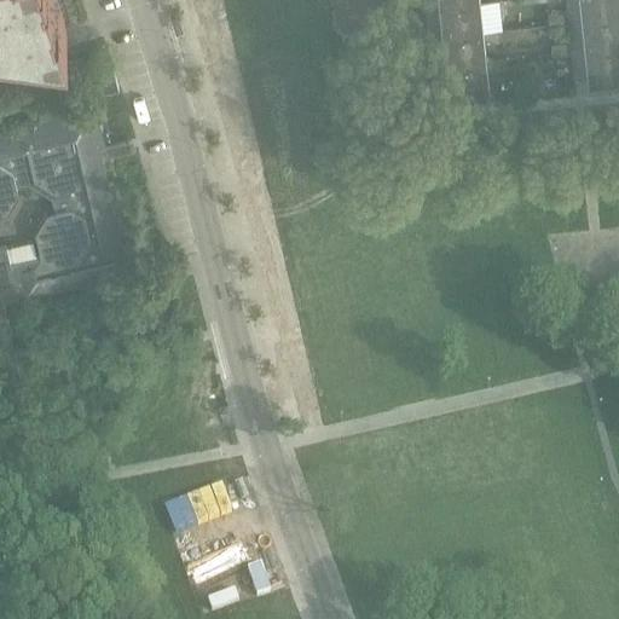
[(0,0),(0,22),(67,32),(56,0),(0,0)]
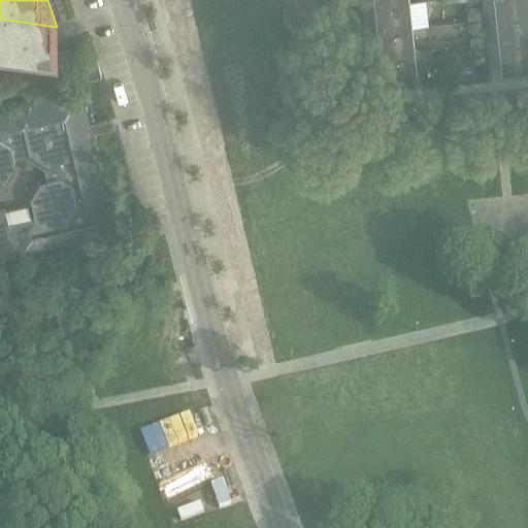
[(527,0),(494,0),(496,20),(527,15),(527,0)]
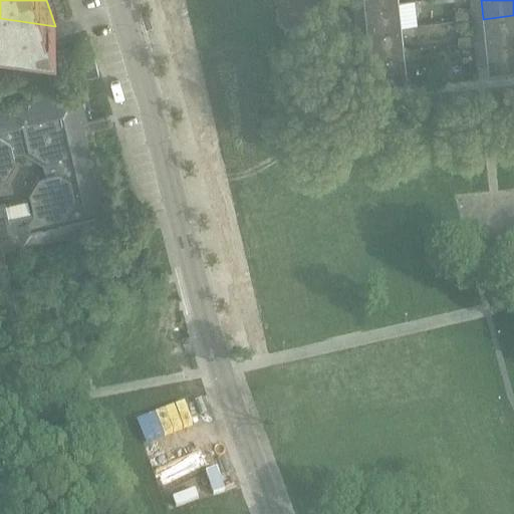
[(399,2),(364,6),(367,31),(402,27),(418,26),(415,1),(399,2)]
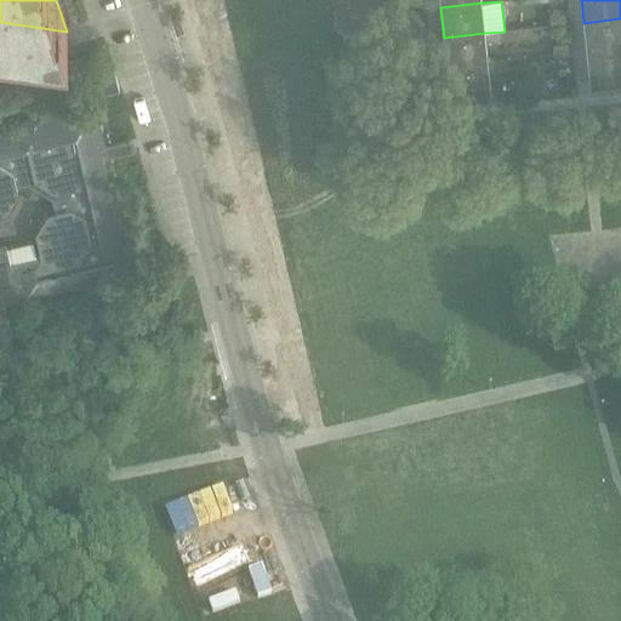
[(550,13),(551,26),(569,23),(568,12),(550,13)]
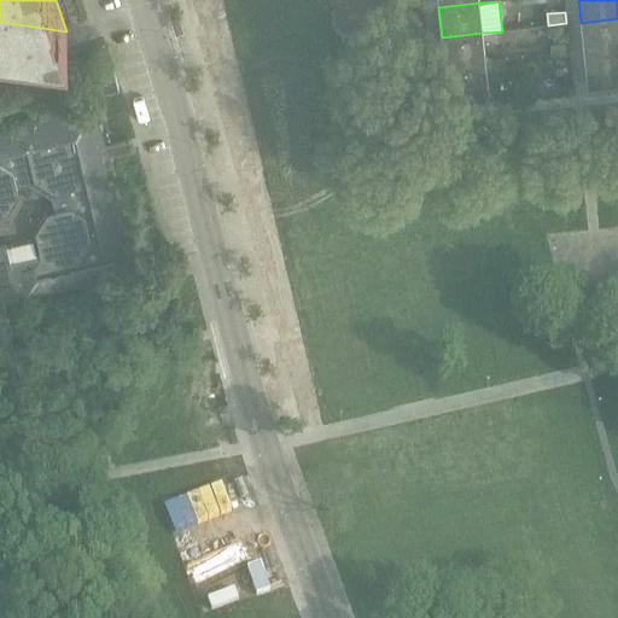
[(617,18),(581,23),(584,52),(617,48),(617,18)]
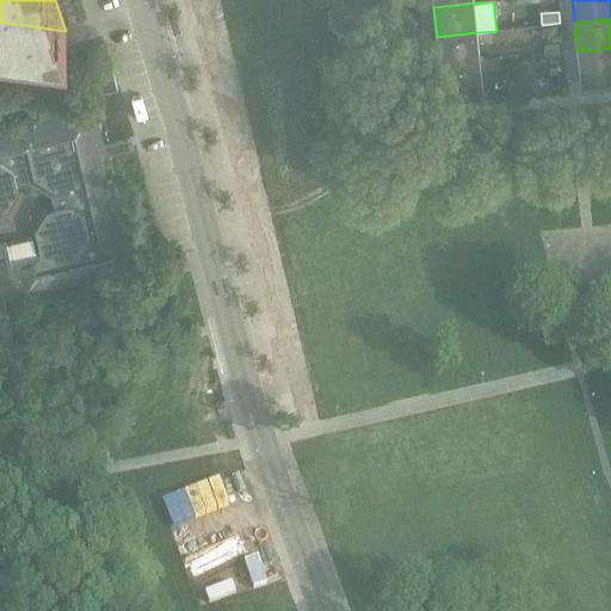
[(477,32),(437,37),(439,67),(480,62),(477,32)]
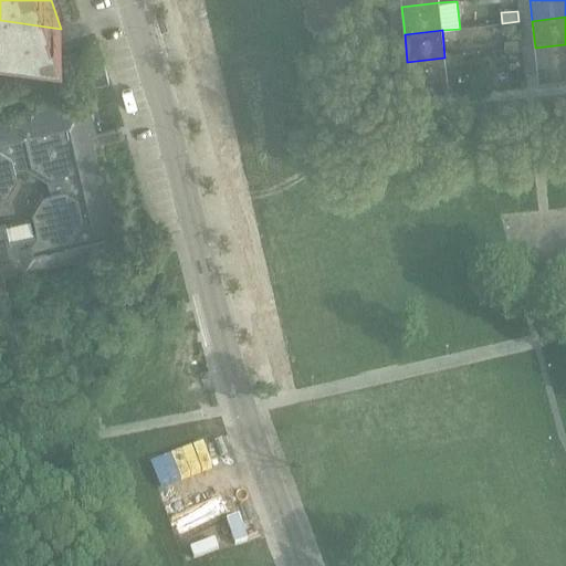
[(504,41),(505,52),(522,50),(521,39),(504,41)]
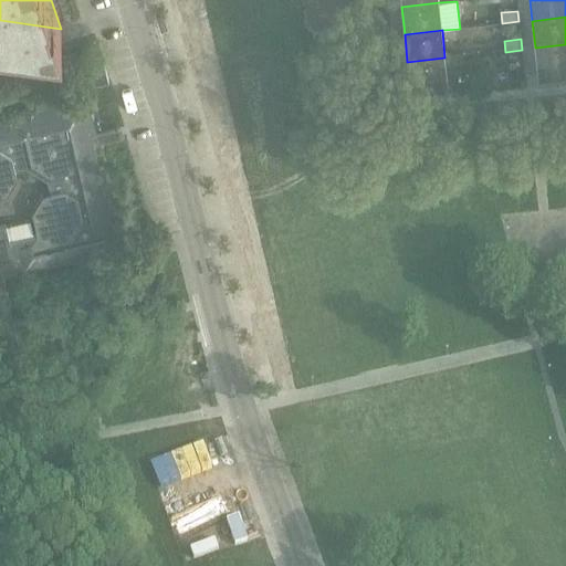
[(565,44),(535,48),(537,76),(565,73),(565,44)]
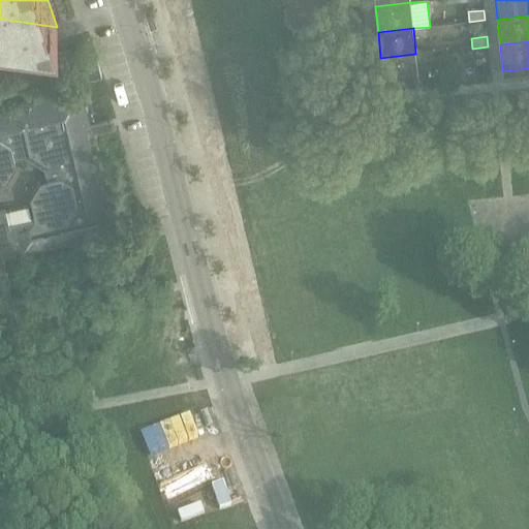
[(415,54),(380,58),(383,84),(418,81),(415,54)]
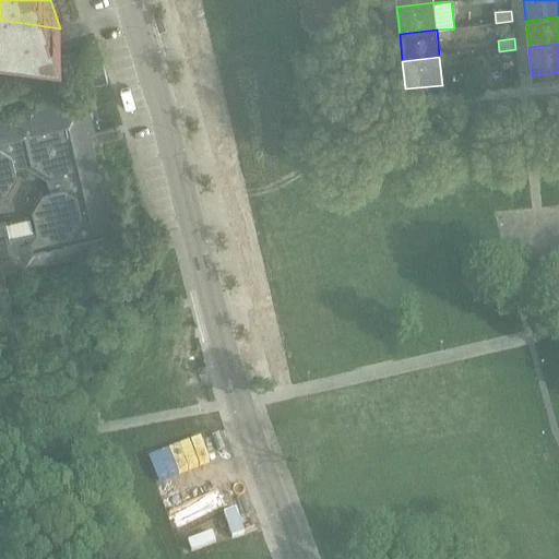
[(107,83),(106,76),(104,66),(86,70),(91,86),(107,83)]
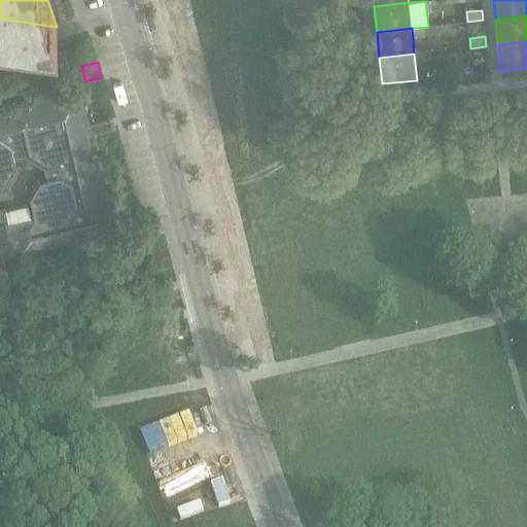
[(471,64),(472,73),(489,72),(488,62),(471,64)]
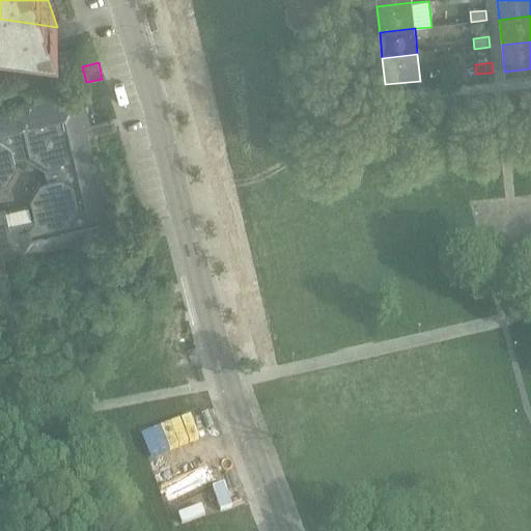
[(87,117),(83,118),(79,96),(57,101),(56,98),(0,109),(0,328),(18,324),(3,259),(16,257),(16,253),(21,252),(22,255),(114,234),(96,158),(92,159),(88,136),(86,128),(89,127),(87,117)]
